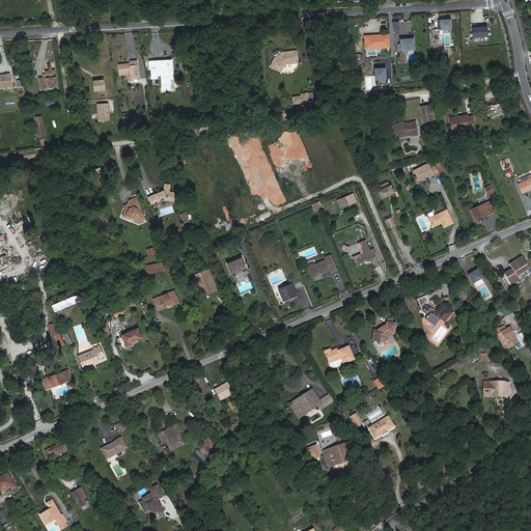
[(449,19),(437,20),(437,29),(450,28),(449,19)]
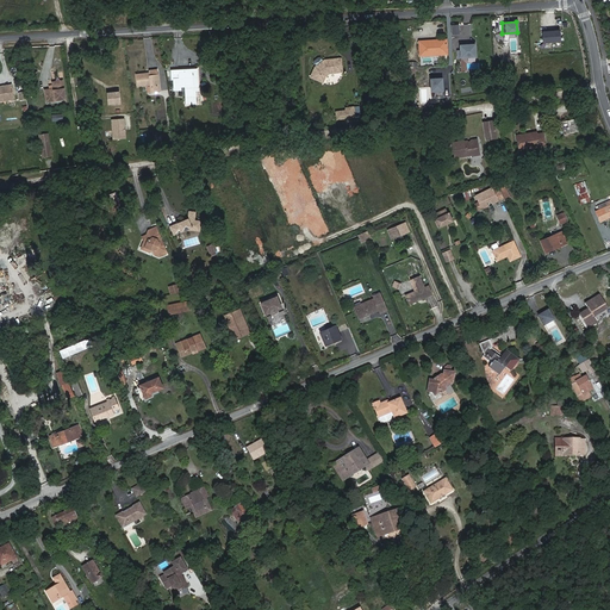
[(560,30),(542,31),(542,42),(560,41),(560,30)]
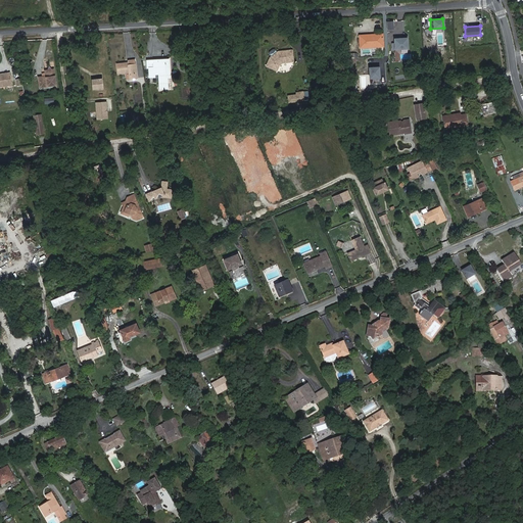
[(360,37),(360,35),(354,35),(354,47),(378,46),(377,34),(368,35),(368,37),(360,37)]
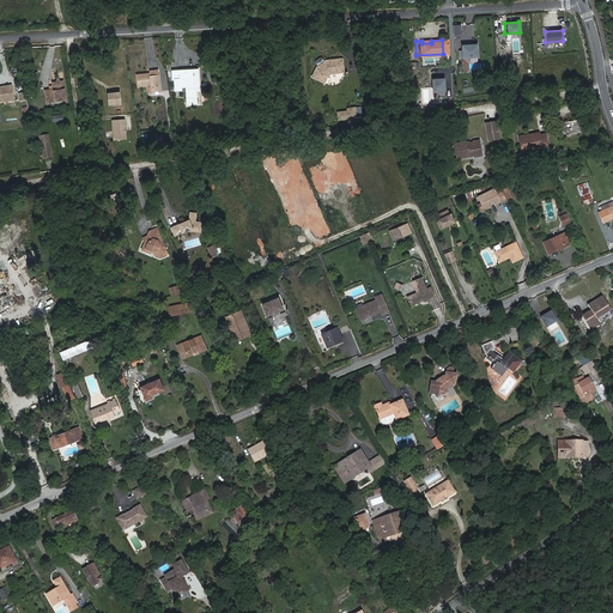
[(477,44),(461,46),(461,60),(478,59),(477,44)]
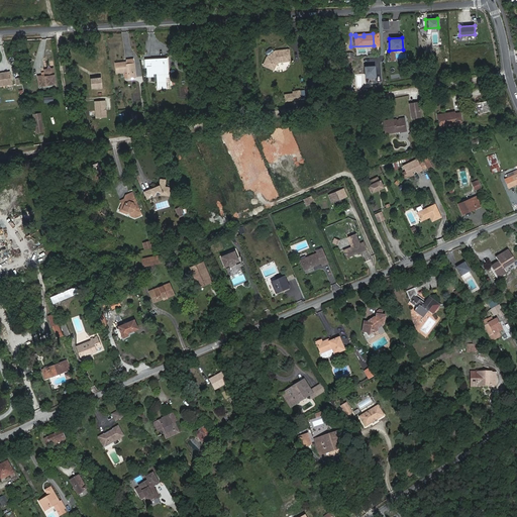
[(279,62),(290,61),(289,49),(274,50),(266,57),(263,65),(274,70),(276,64),(279,62)]
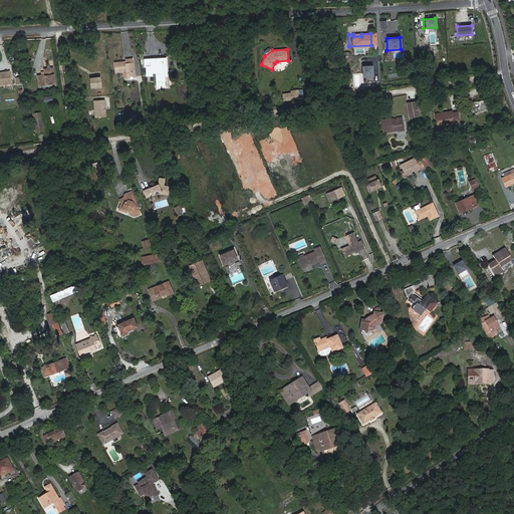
[(122,62),(112,63),(113,72),(124,71),(125,79),(133,78),(131,58),(122,59),(122,62)]
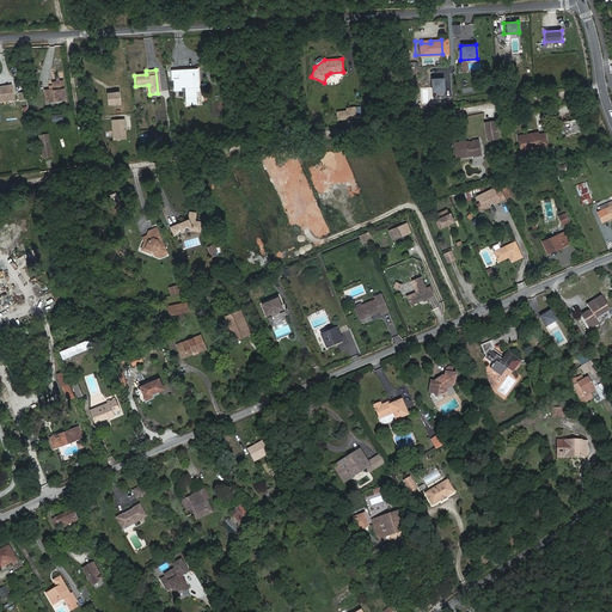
[(183,87),(183,92),(184,103),(193,103),(191,90),(195,90),(196,90),(195,86),(194,69),(169,72),(170,80),(172,80),(172,91),(179,90),(178,87),(183,87)]
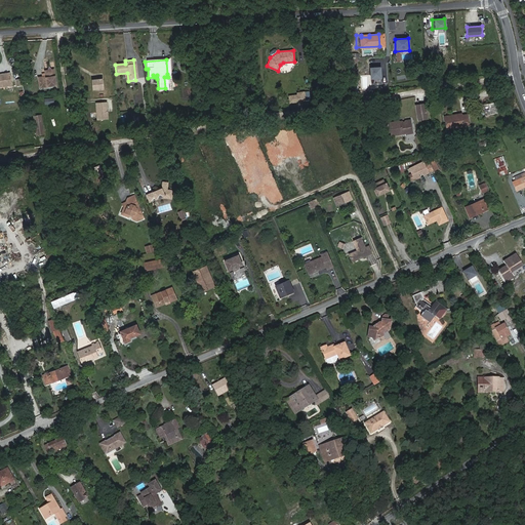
[(354,68),(347,69),(349,77),(355,76),(354,68)]
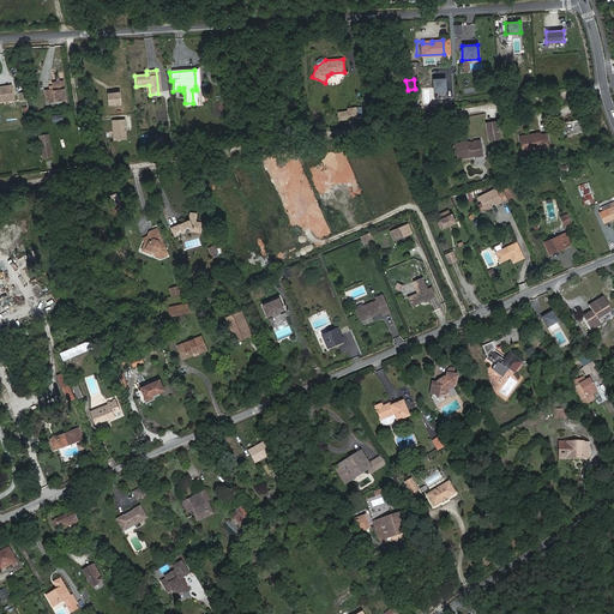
[(445,79),(432,80),(433,94),(446,92),(445,79)]
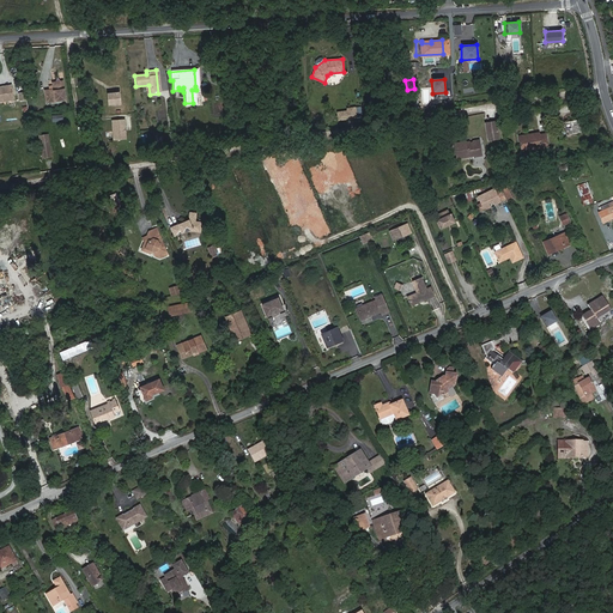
[(49,93),(49,91),(44,92),(47,104),(65,101),(62,83),(52,84),(53,90),(53,93),(49,93)]
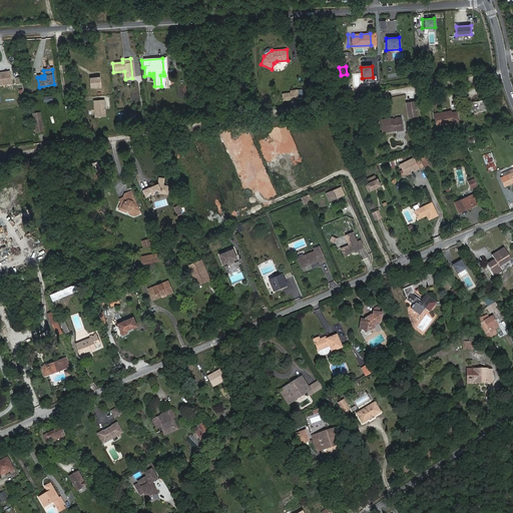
[(0,84),(11,82),(8,70),(0,71),(0,84)]
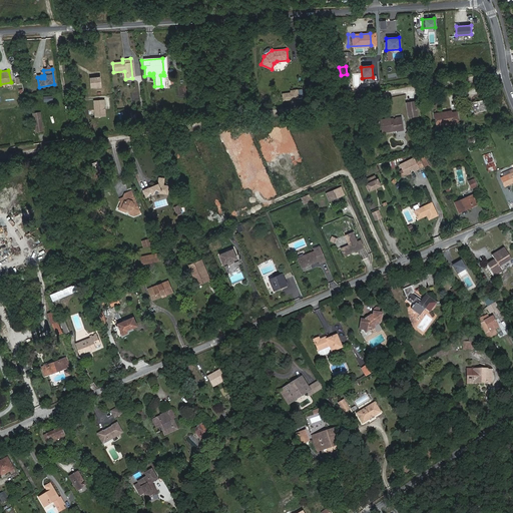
[(98,76),(89,77),(90,87),(100,86),(98,76)]
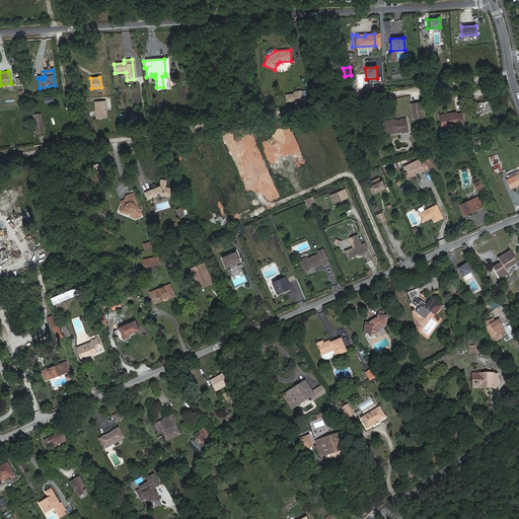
[(302,99),(301,90),(294,91),(295,94),(287,95),(288,101),(302,99)]
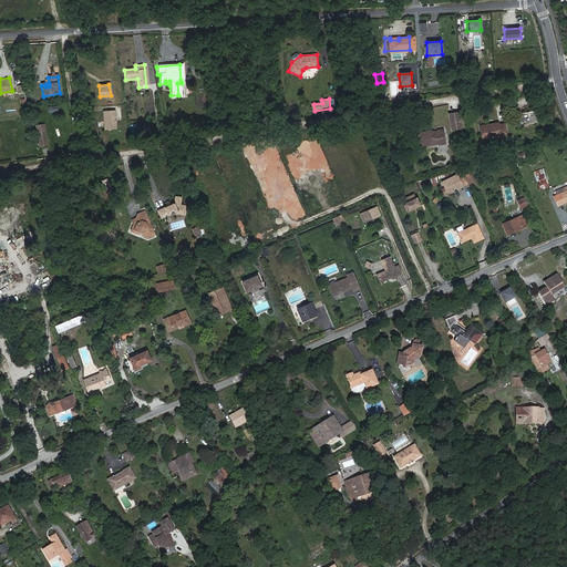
[(115,110),(103,110),(104,129),(116,127),(115,110)]
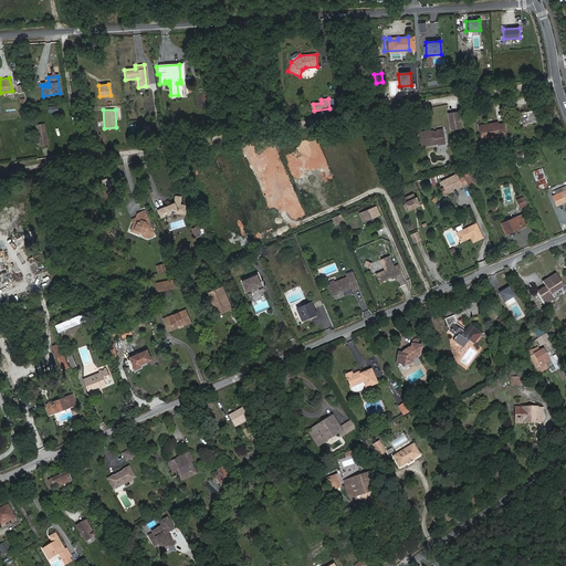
[(533,111),(521,112),(523,123),(535,121),(533,111)]
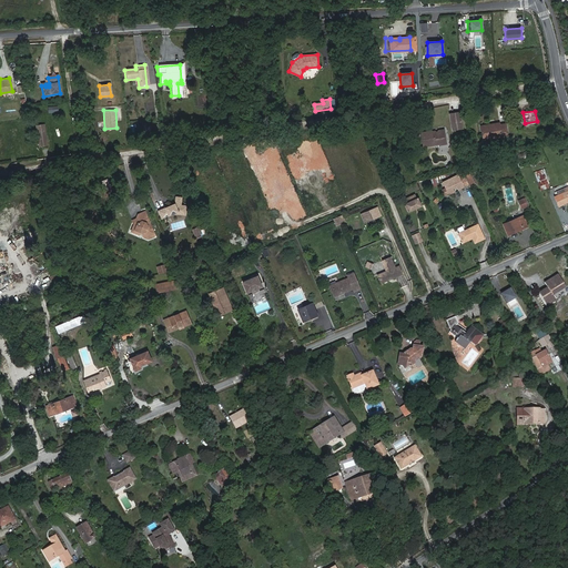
[(460,112),(450,114),(454,129),(463,128),(460,112)]
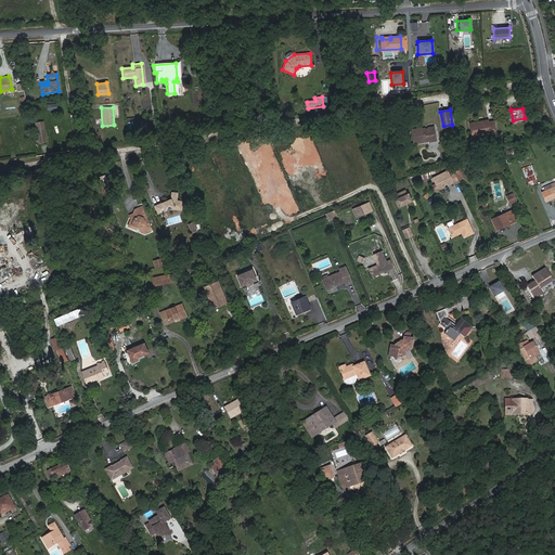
[(472,137),(489,134),(489,133),(490,136),(495,134),(493,120),(487,121),(487,119),(468,123),(472,137)]
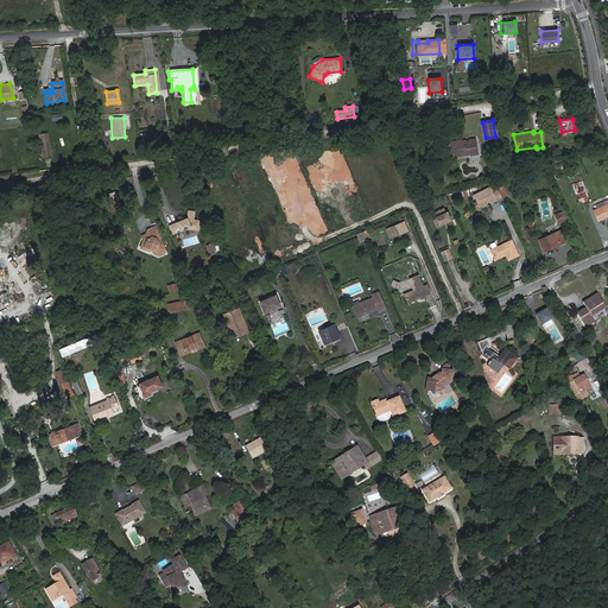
[(45,134),(38,137),(39,146),(40,153),(43,152),(49,152),(45,134)]
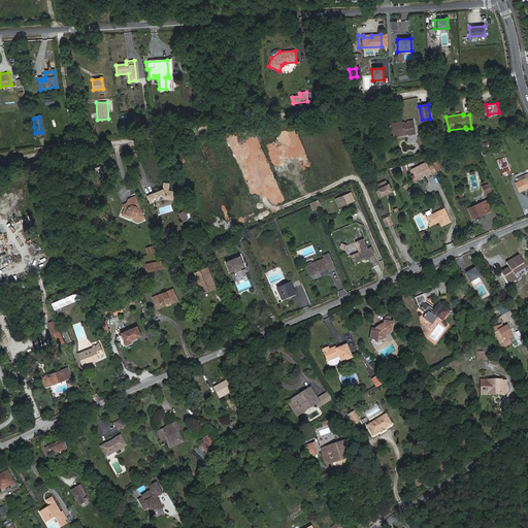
[(401,122),(392,124),(394,136),(409,133),(409,132),(415,131),(413,122),(404,123),(403,125),(401,125),(401,122)]
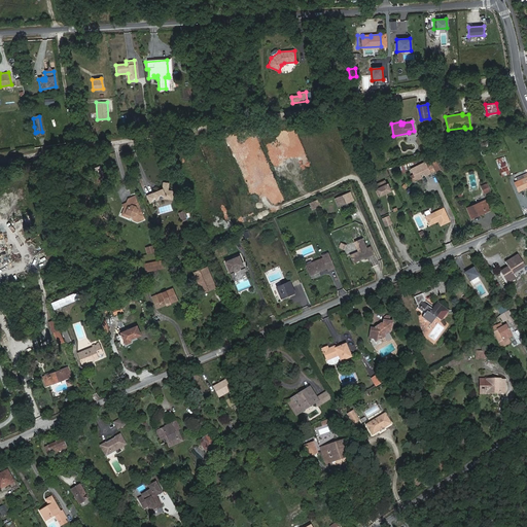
[(503,154),(495,157),(501,176),(508,173),(508,170),(503,154)]
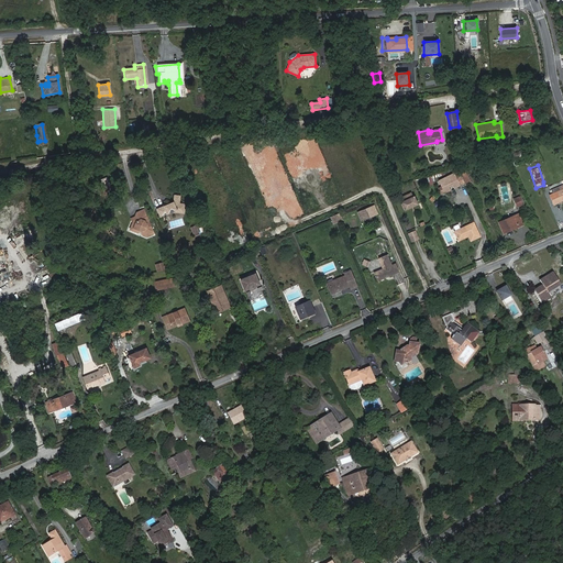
[(453,174),(439,180),(442,186),(444,191),(444,192),(450,190),(449,186),(453,184),(452,181),(456,179),(453,174)]
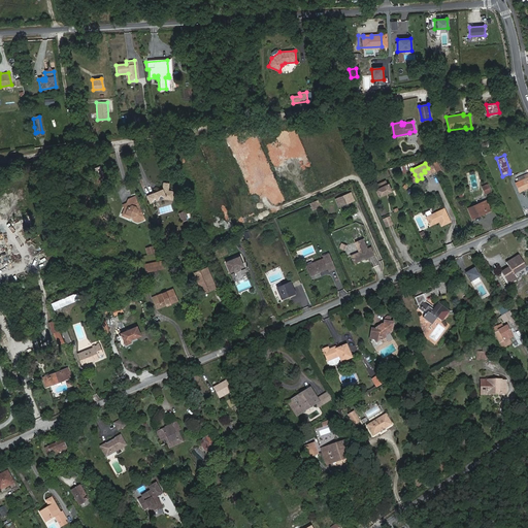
[(525,177),(515,183),(519,192),(527,187),(527,173),(524,175),(525,177)]
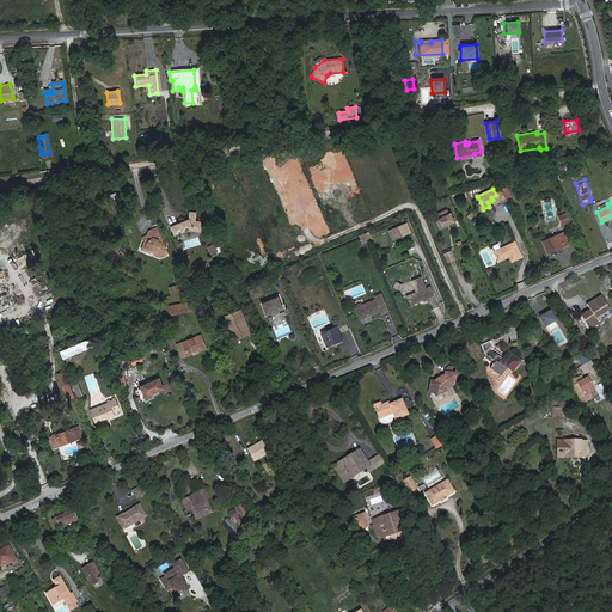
[(454,221),(451,214),(448,209),(441,213),(442,218),(439,219),(438,220),(441,227),(454,221)]
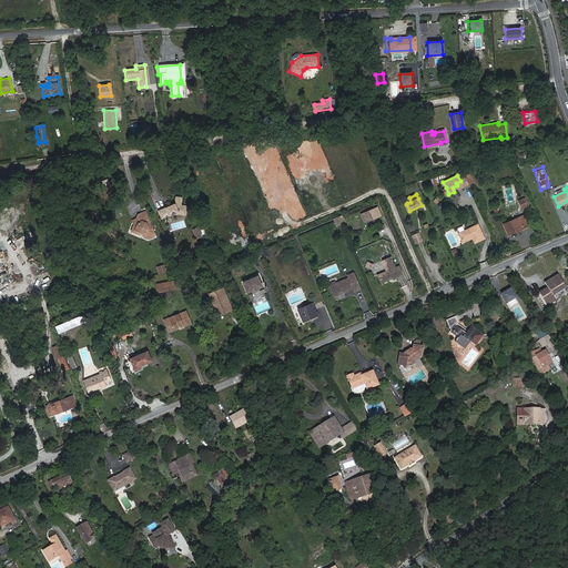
[(526,196),(519,200),(523,210),(529,206),(526,196)]
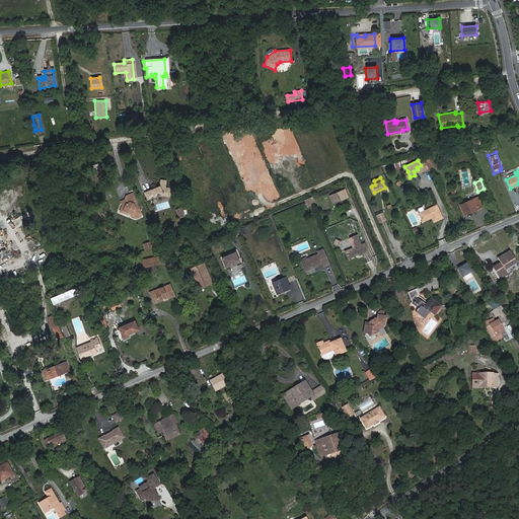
[(148,201),(158,197),(164,195),(170,195),(171,190),(166,189),(166,180),(160,180),(160,187),(144,193),(148,201)]
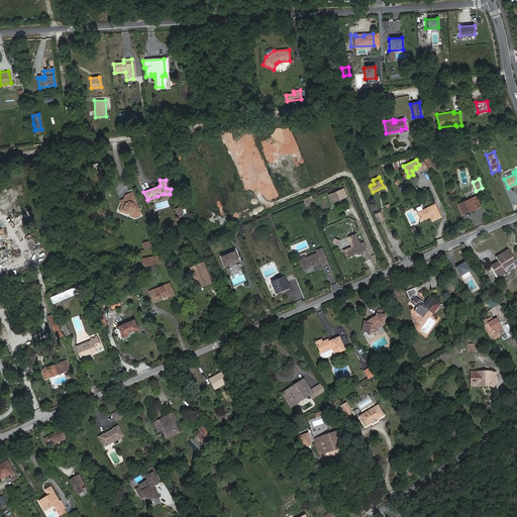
[(339,190),(331,193),(334,200),(342,197),(339,190)]
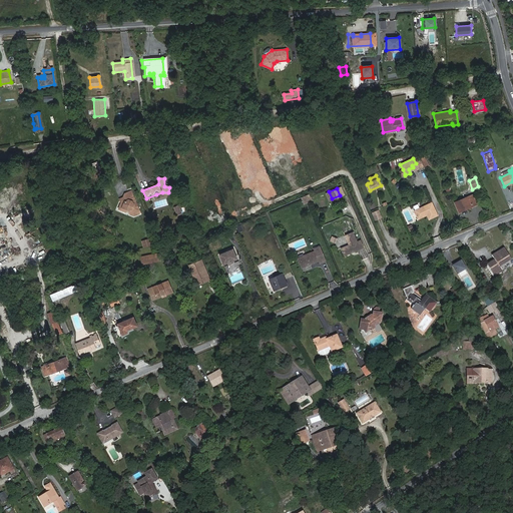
[(124,201),(120,202),(117,210),(124,213),(128,211),(129,215),(132,216),(140,213),(137,207),(136,206),(134,205),(135,204),(136,202),(134,202),(133,201),(133,200),(134,198),(131,191),(124,194),(122,197),(124,201)]
